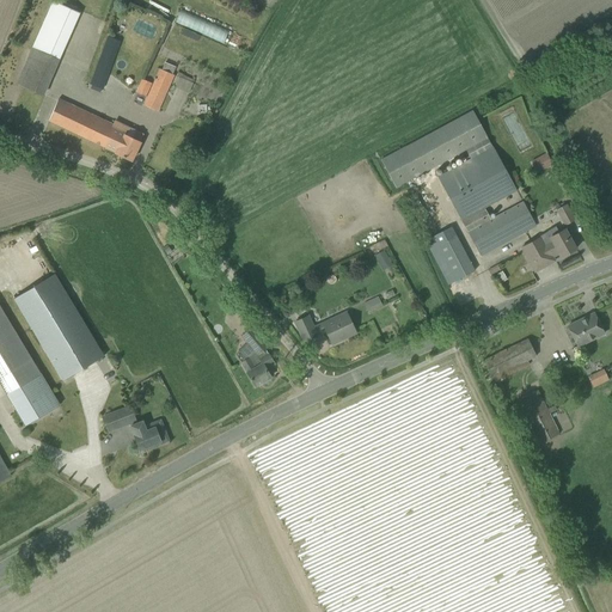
[(175,24),(227,42),(231,31),(178,12),(175,24)]
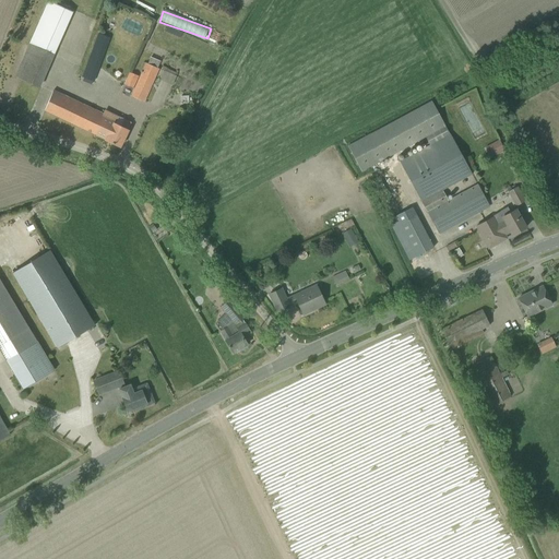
[(42,16),(23,60),(47,70),(66,26),(42,16)]
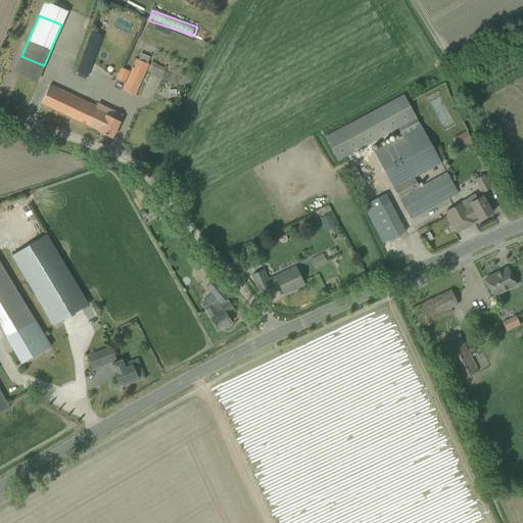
[(92,31),(76,72),(88,76),(103,36),(92,31)]
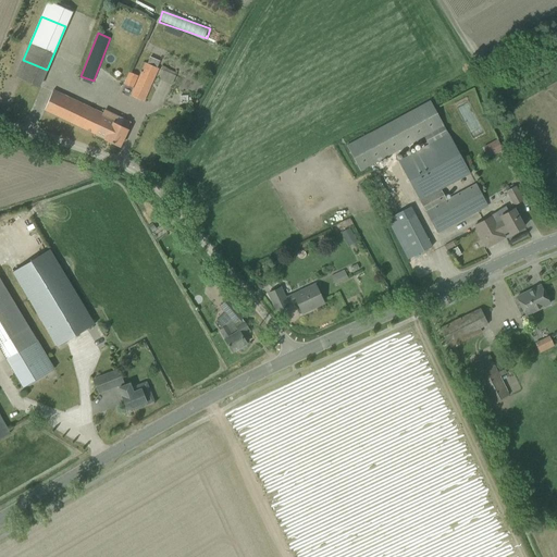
[(145,63),(138,76),(134,87),(131,95),(143,101),(158,69),(156,67),(159,61),(150,57),(147,63),(145,63)]
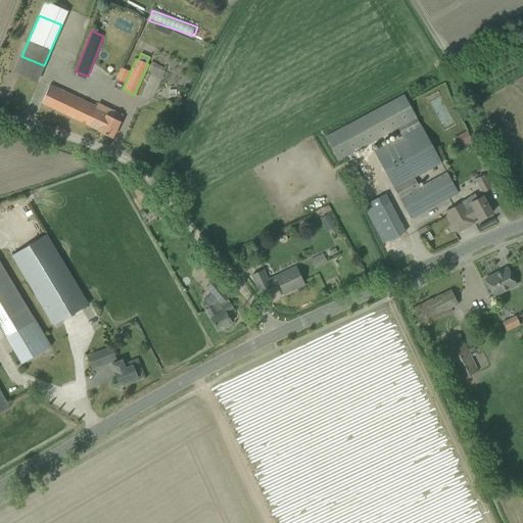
[(116,78),(126,82),(130,72),(121,67),(116,78)]
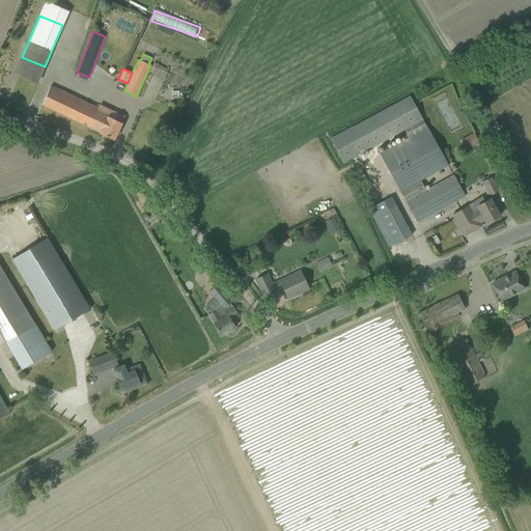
[(114,140),(121,123),(108,117),(110,114),(51,86),(43,105),(100,132),(100,133),(114,140)]
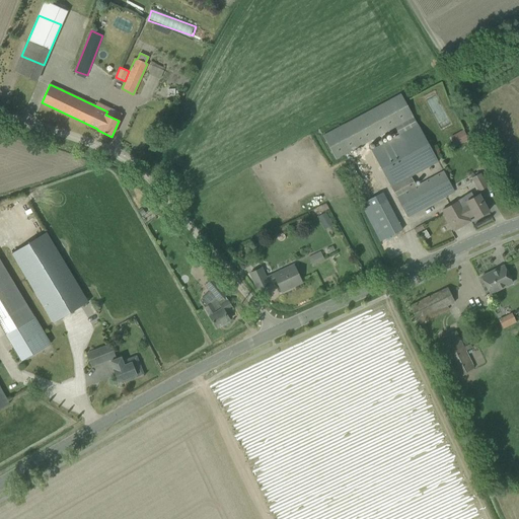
[(165,97),(176,97),(175,87),(164,87),(165,97)]
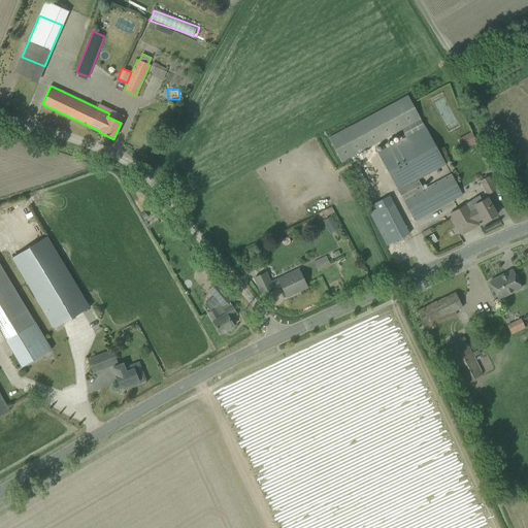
[(328,138),(341,162),(421,119),(408,95),(328,138)]
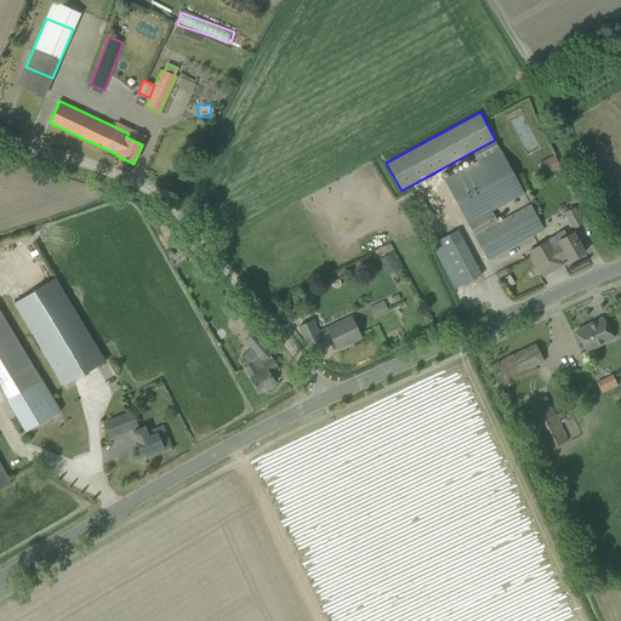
[(444,180),(488,260),(531,235),(543,229),(530,205),(497,222),(491,211),(524,193),(497,144),(489,151),(491,154),(444,180)]
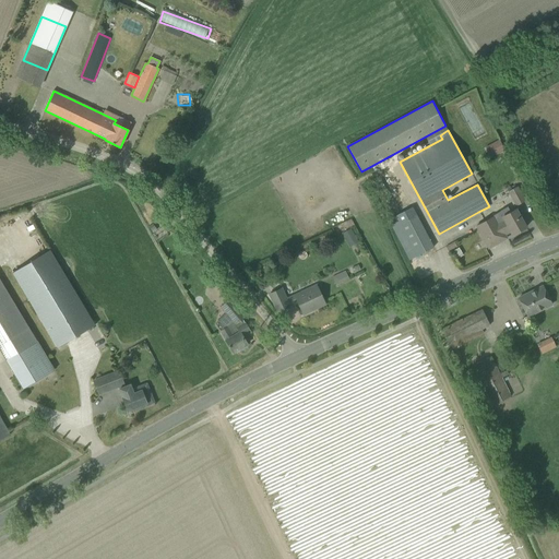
[(496,141),(484,147),(490,158),(501,152),(496,141)]
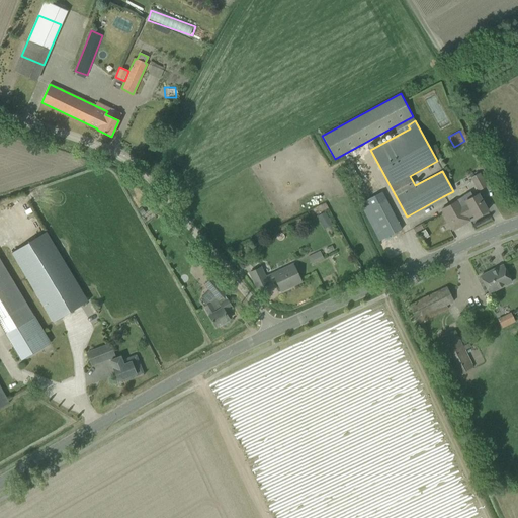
[(487,186),(480,173),(470,178),(478,191),(487,186)]
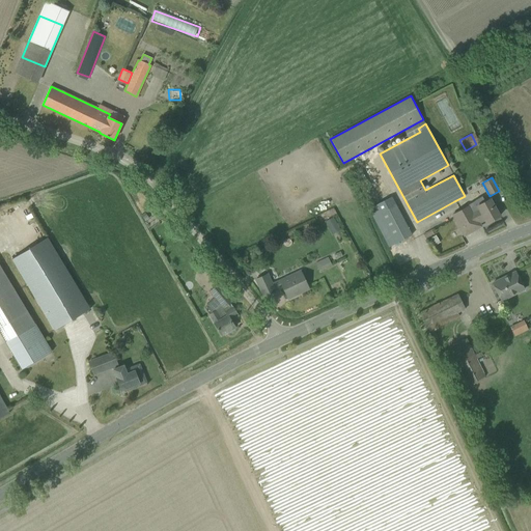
[(478,207),(473,212),(479,223),(484,220),(486,223),(500,216),(495,207),(490,199),(484,202),(481,198),(475,201),(477,206),(478,207)]
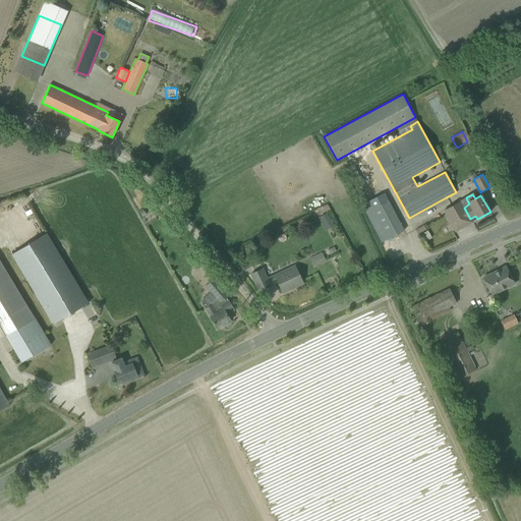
[(382,242),(403,231),(388,201),(366,213),(382,242)]
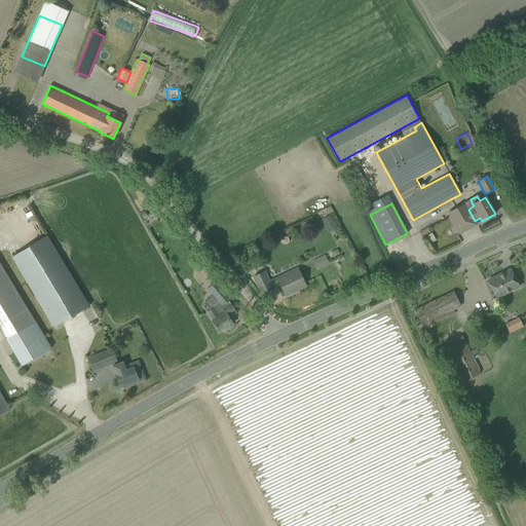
[(475,221),(468,210),(465,203),(448,213),(459,233),(474,225),(473,222),(475,221)]
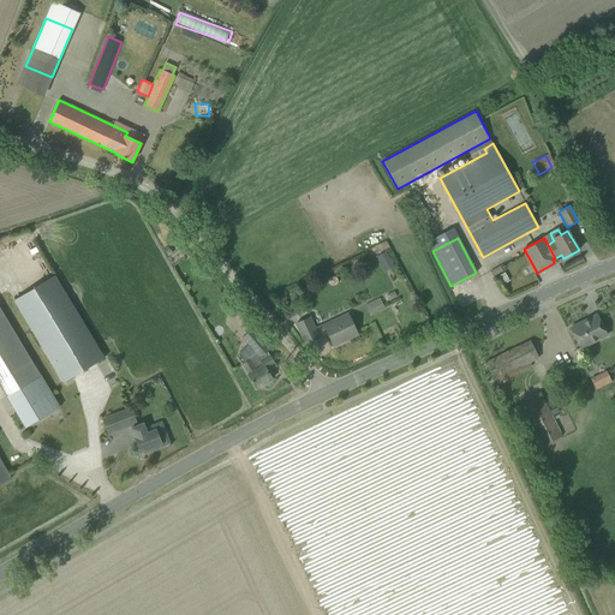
[(386,252),(376,257),(384,273),(394,267),(386,252)]
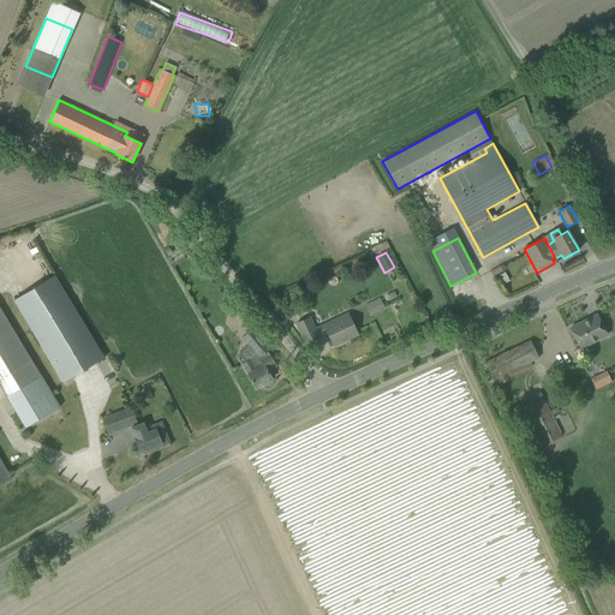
[(13,299),(63,383),(105,358),(54,275),(13,299)]
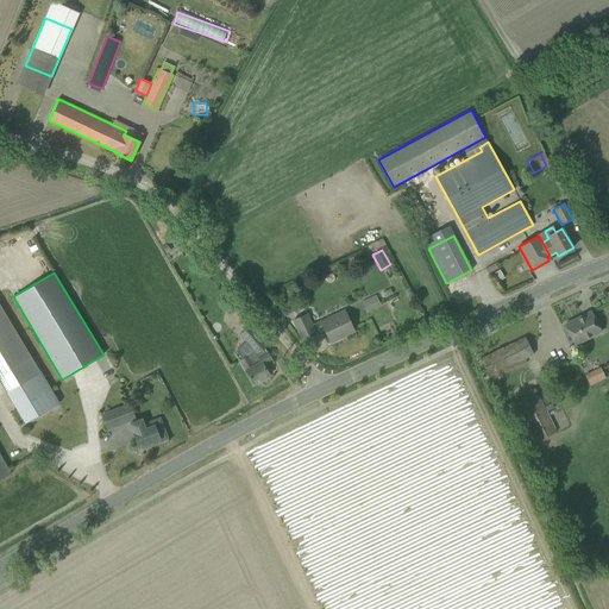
[(376,295),(362,301),(366,311),(381,305),(376,295)]
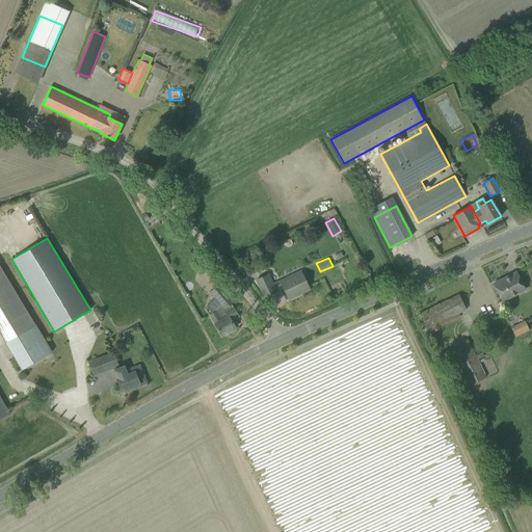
[(0,334),(14,356),(43,339),(0,266),(0,334)]
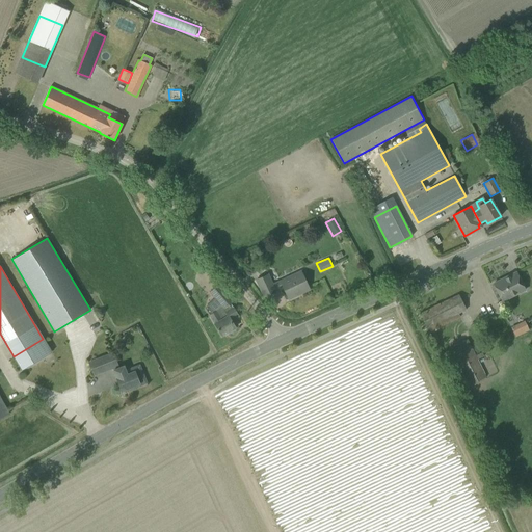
[(288,299),(310,290),(300,270),(272,283),(269,274),(256,280),(264,297),(275,292),(275,291),(283,287),(288,299)]
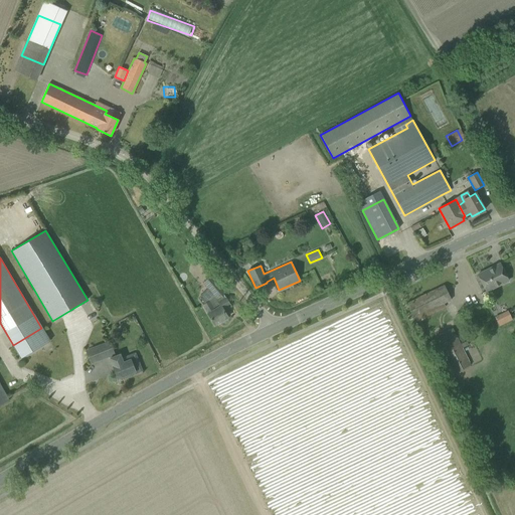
[(500,264),(478,275),(482,284),(486,292),(508,281),(504,273),(500,264)]
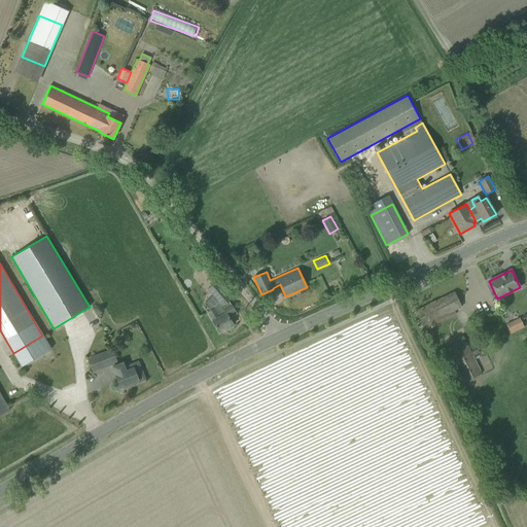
[(227,301),(231,299),(216,282),(208,289),(221,305),(221,306),(227,301)]
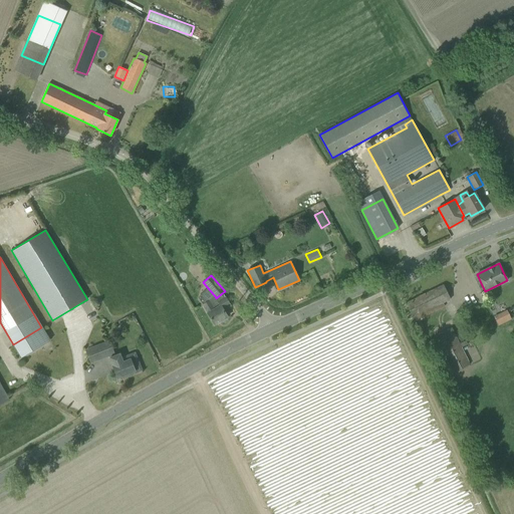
[(450,299),(443,284),(406,303),(415,321),(444,306),(443,303),(450,299)]
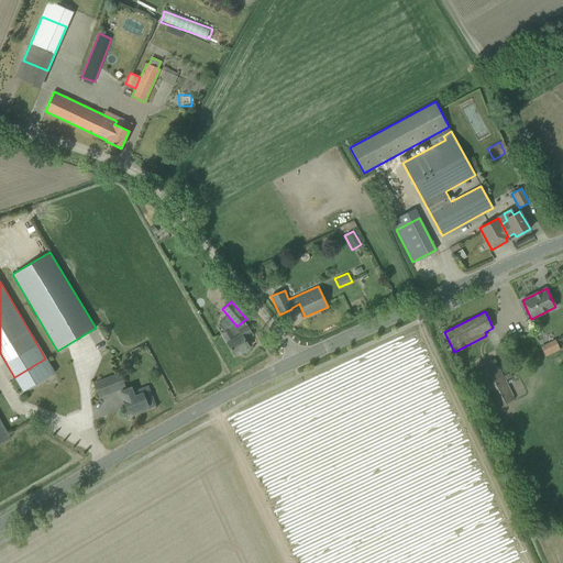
[(221,333),(234,355),(242,351),(243,352),(249,350),(247,348),(249,346),(244,340),(252,334),(247,327),(243,321),(236,327),(236,326),(229,330),(229,329),(221,333)]
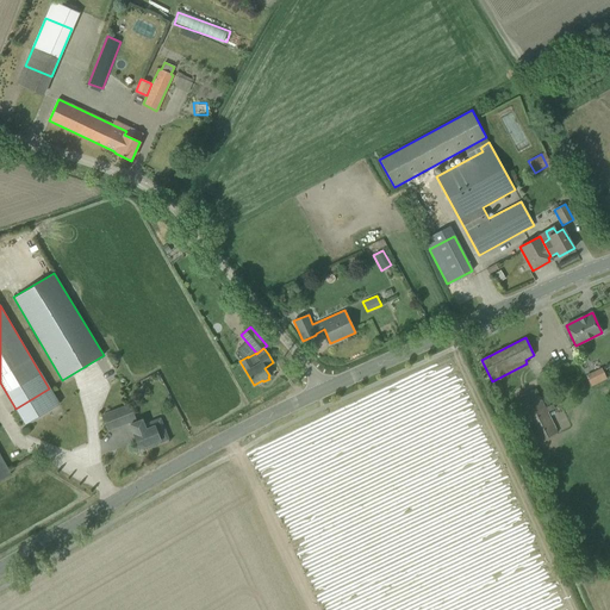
[(585,373),(589,386),(604,383),(602,369),(585,373)]
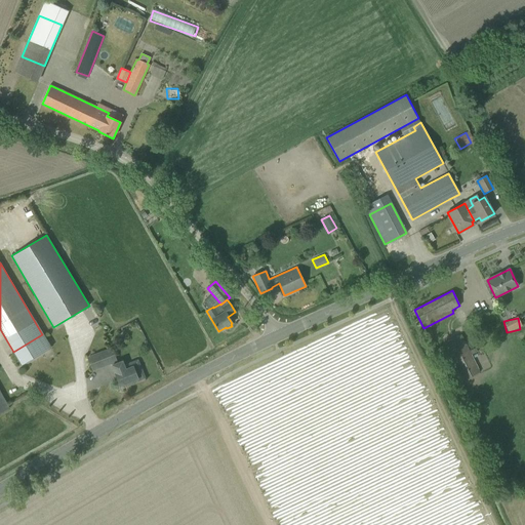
[(50,348),(42,334),(13,352),(22,365),(50,348)]
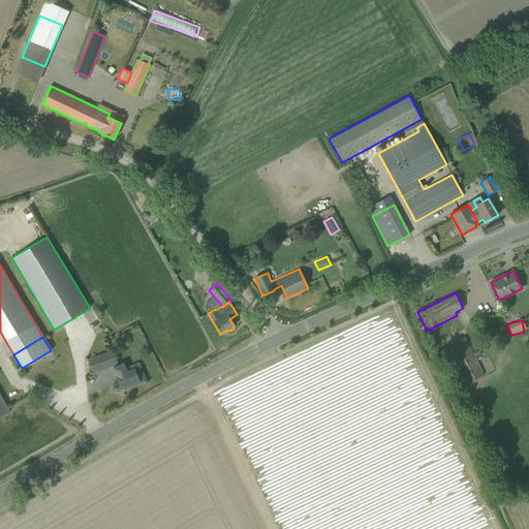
[(465,338),(447,346),(465,384),(483,375),(474,358),(481,354),(478,350),(472,353),(465,338)]
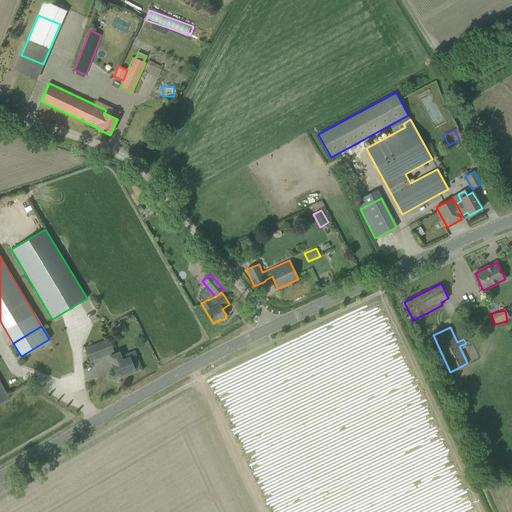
[(114,354),(109,340),(85,349),(90,361),(108,354),(109,356),(114,354)]
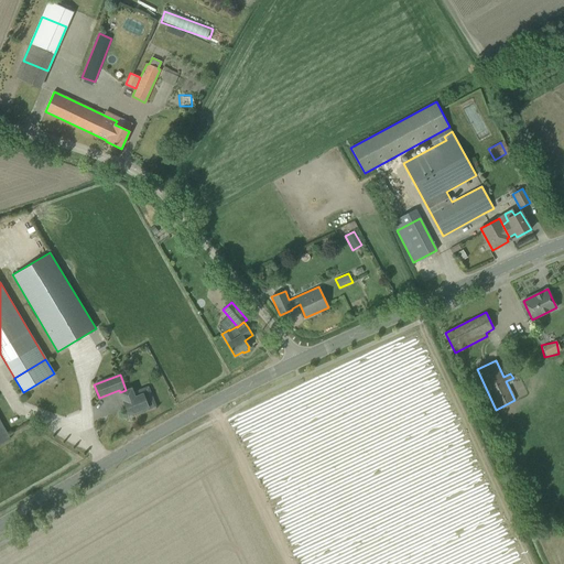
[(120,392),(123,401),(129,415),(148,408),(149,410),(155,407),(152,398),(151,398),(144,398),(142,393),(134,397),(131,388),(126,390),(120,392)]
